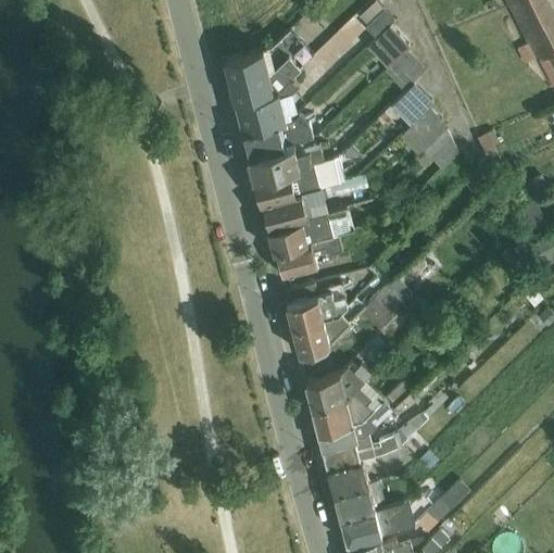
[(502,0),(525,46),(515,51),(523,65),(536,59),(551,88),(553,86),(553,20),(544,0),(502,0)]
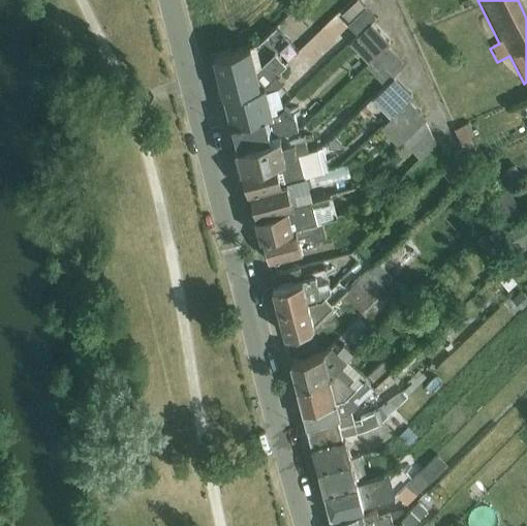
[(357,38),(370,26),(374,22),(357,2),(341,18),(348,26),(346,28),(357,38)]
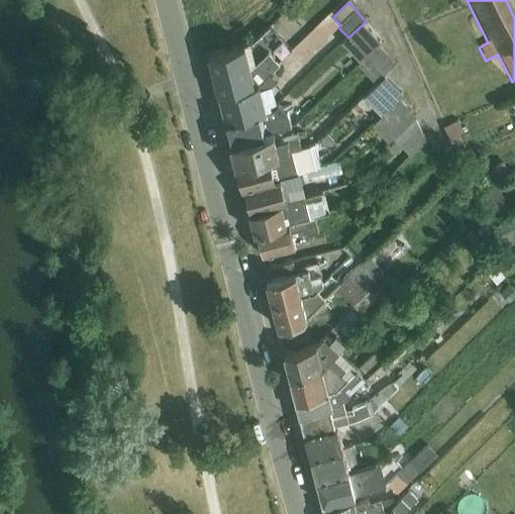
[(362,25),(348,37),(340,44),(358,65),(375,49),(380,44),(362,25)]
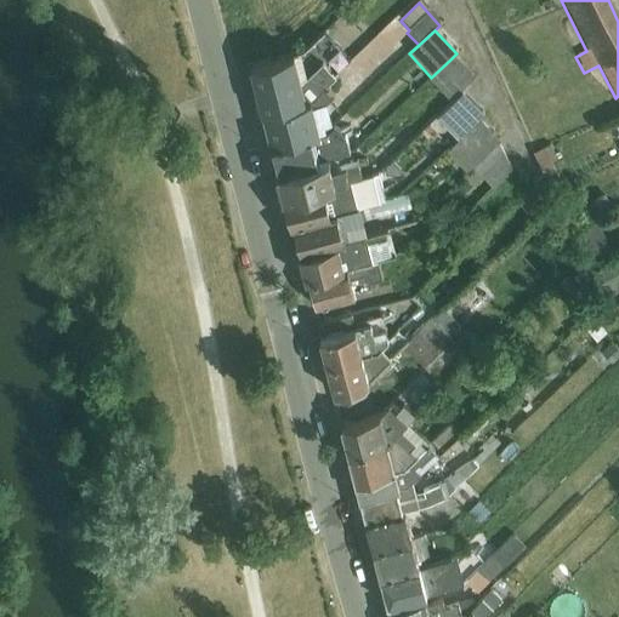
[(310,102),(325,87),(335,78),(333,76),(348,62),(323,35),(302,53),(250,67),(262,114),(310,102)]
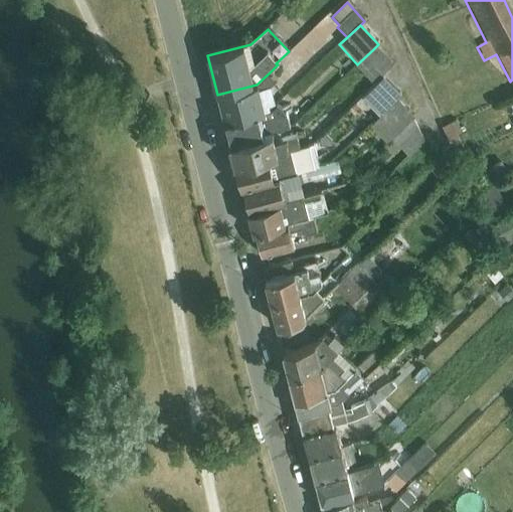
[(373,49),(357,64),(355,67),(372,86),(381,77),(390,68),(373,49)]
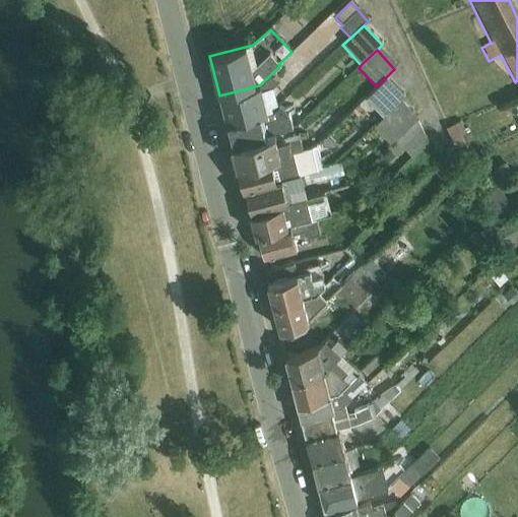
[(259,85),(219,95),(227,123),(272,112),(277,106),(276,105),(272,87),(278,80),(272,73),(259,85)]
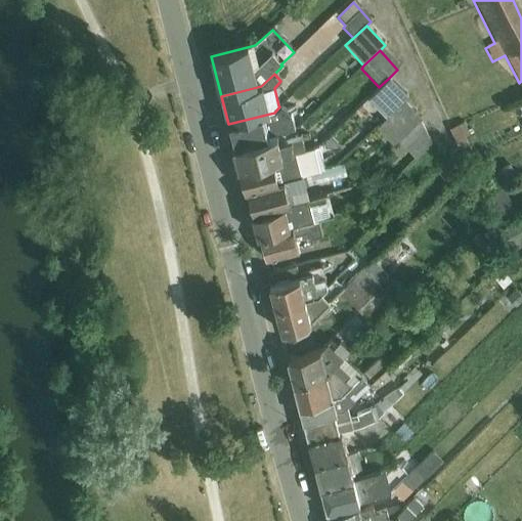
[(388,79),(379,87),(367,100),(387,120),(403,102),(407,98),(388,79)]
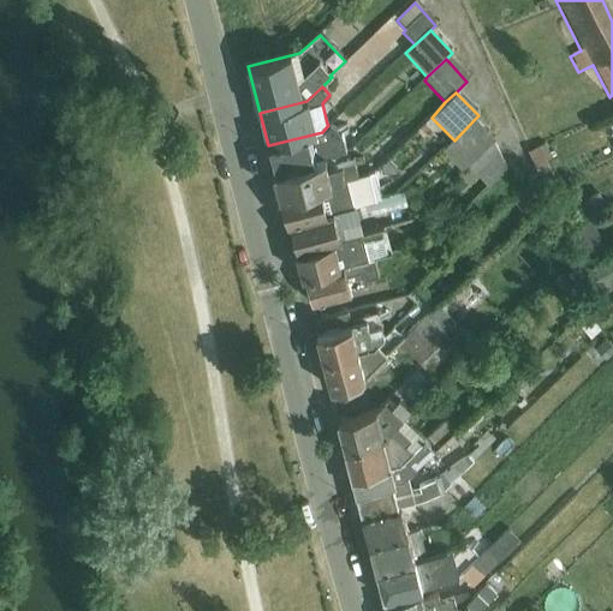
[(372,109),(343,137),(352,148),(382,120),(372,109)]
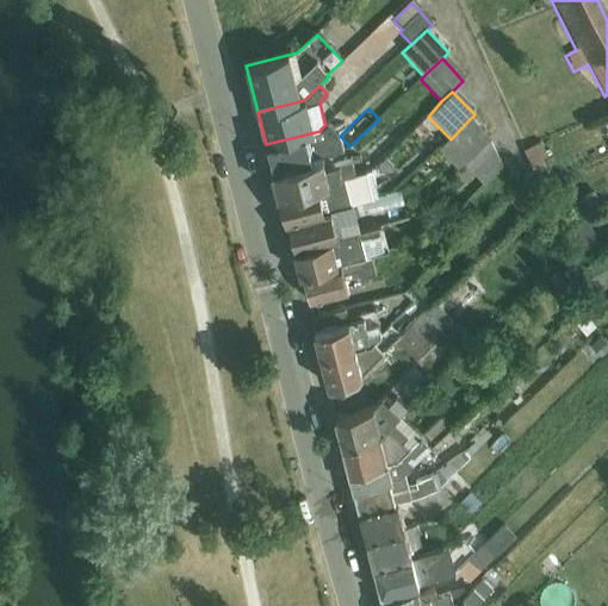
[(470,119),(451,139),(438,152),(458,173),(464,167),(488,142),(491,139),(470,119)]
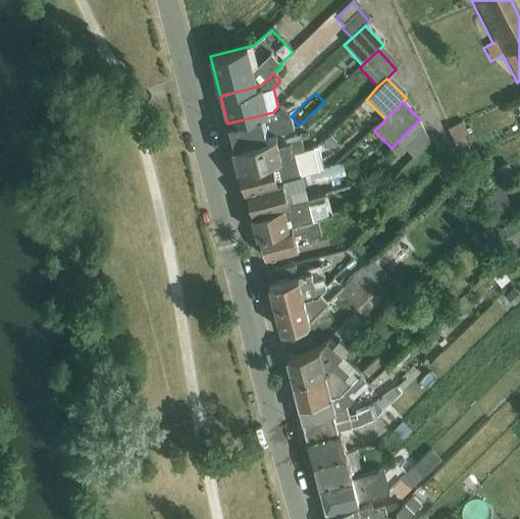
[(273,112),(227,123),(232,145),(275,134),(293,130),(289,113),(278,106),(273,112)]
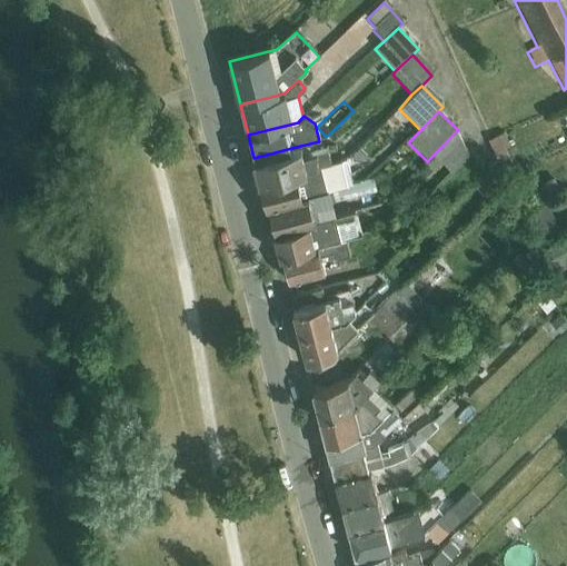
[(300,146),(254,158),(260,181),(339,164),(346,157),(378,127),(370,117),(328,155),(327,150),(304,155),(300,146)]
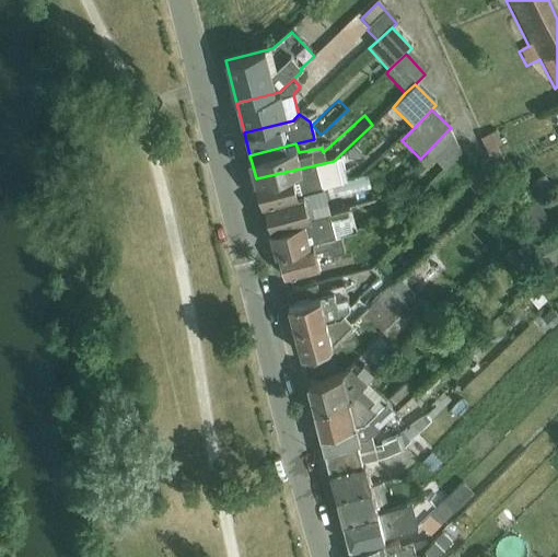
[(448,130),(426,153),(443,172),(461,153),(448,130)]
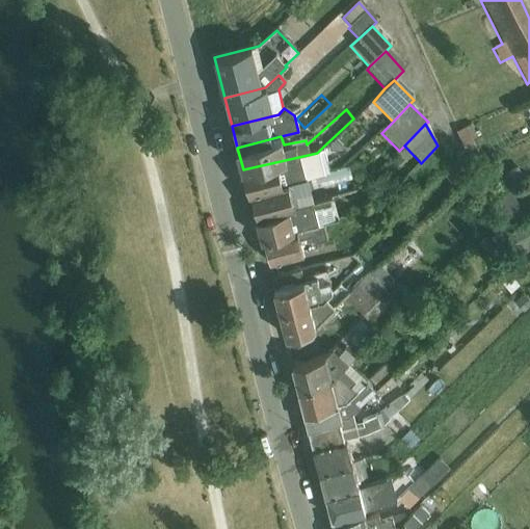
[(470,126),(455,133),(470,164),(479,159),(471,141),(476,138),(470,126)]
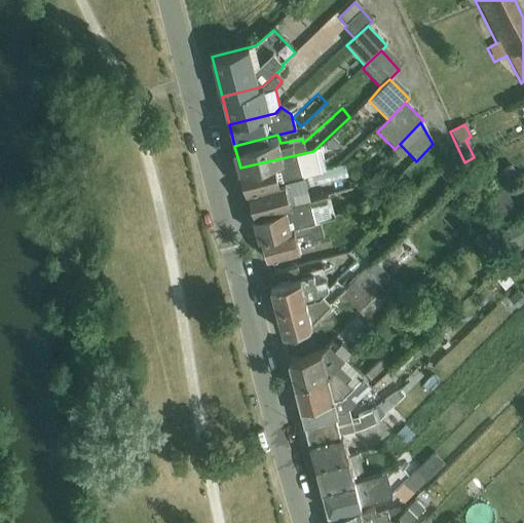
[(313,151),(240,167),(247,191),(248,191),(321,173),(326,171),(320,145),(313,151)]
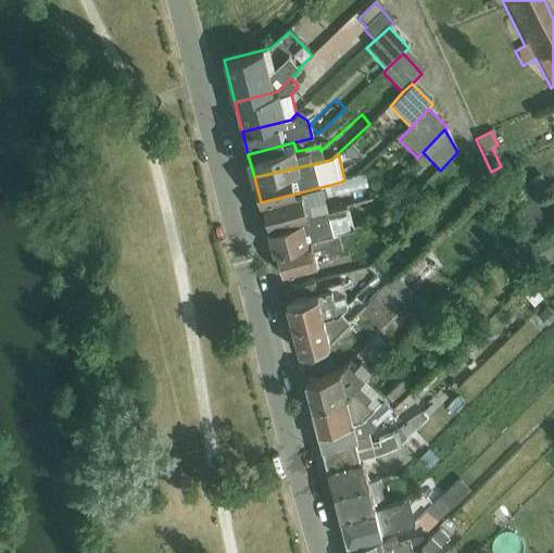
[(339,183),(262,202),(266,212),(264,215),(266,224),(269,225),(269,227),(328,212),(325,200),(367,188),(364,176),(344,180),(339,183)]
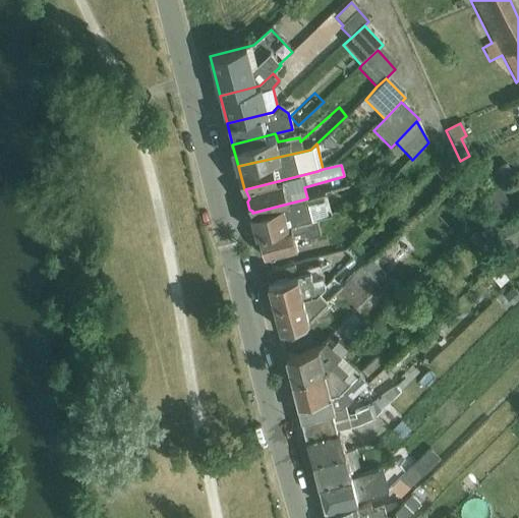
[(307,198),(252,213),(250,214),(258,234),(315,220),(328,216),(323,194),(307,198)]
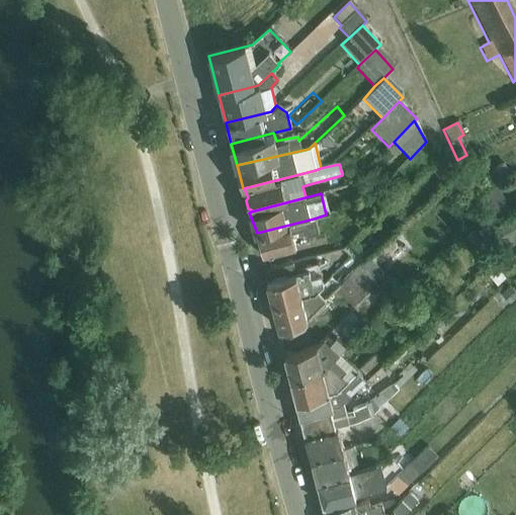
[(314,219),(257,233),(260,243),(257,246),(259,253),(262,254),(263,257),(294,249),(291,237),(305,234),(306,236),(318,233),(314,219)]
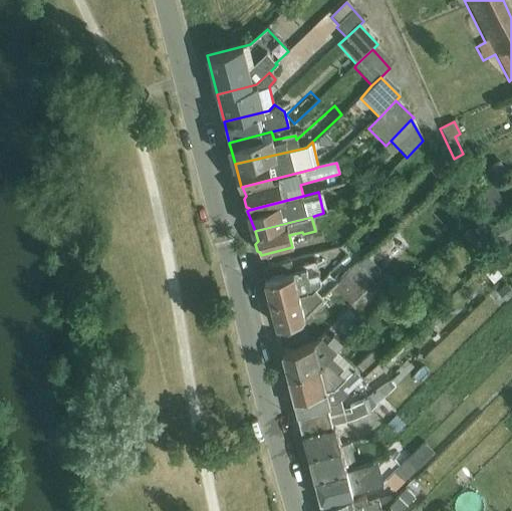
[(482,224),(472,229),(478,242),(489,236),(482,224)]
